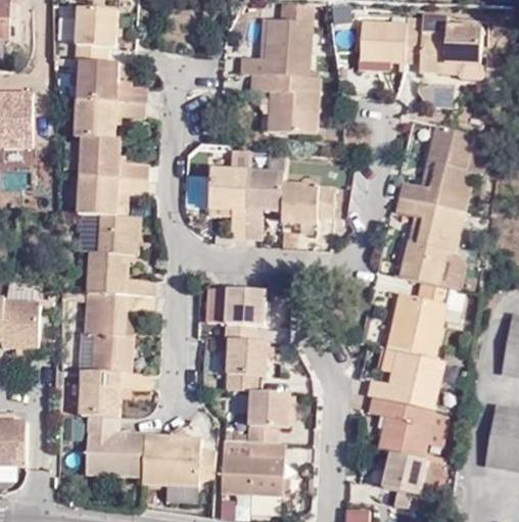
[(276,20),(303,22),(311,22),(312,3),(277,1),(276,20)]
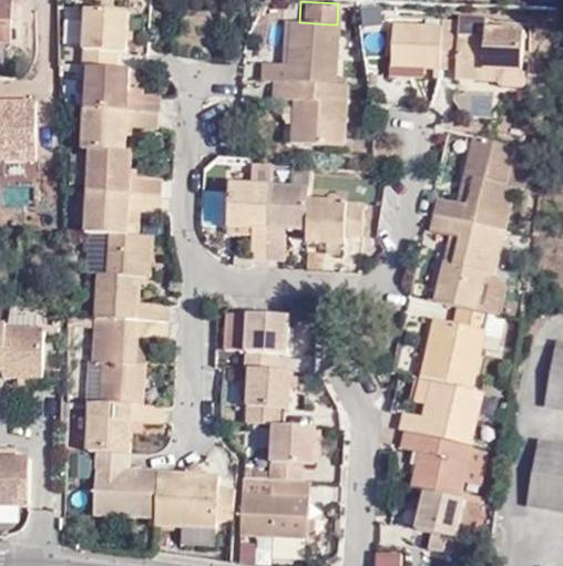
[(52,8),(34,7),(34,63),(53,63),(52,8)]
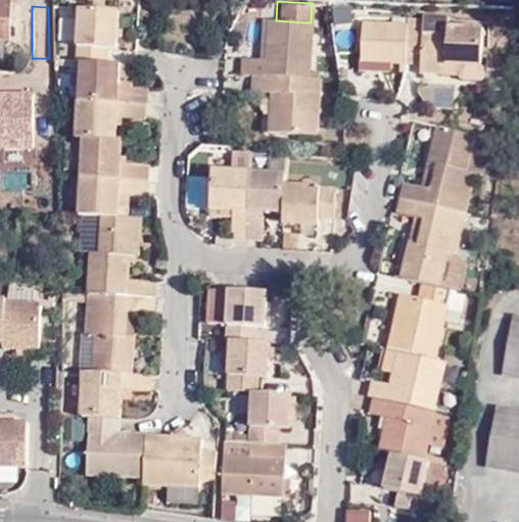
[(77,58),(103,60),(104,45),(112,46),(115,8),(77,6),(75,59),(77,58)]
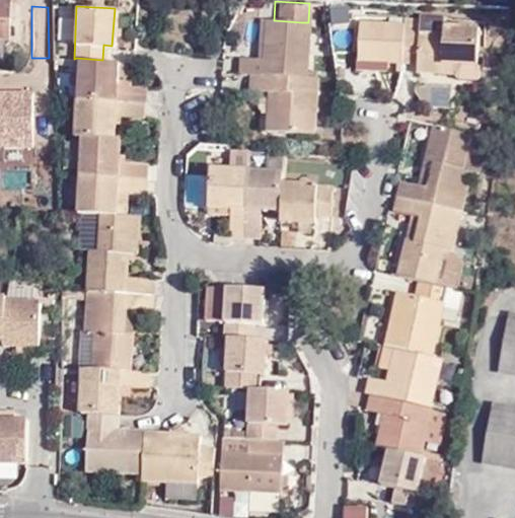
[(258,70),(299,72),(301,22),(258,19),(255,59),(255,70),(258,70)]
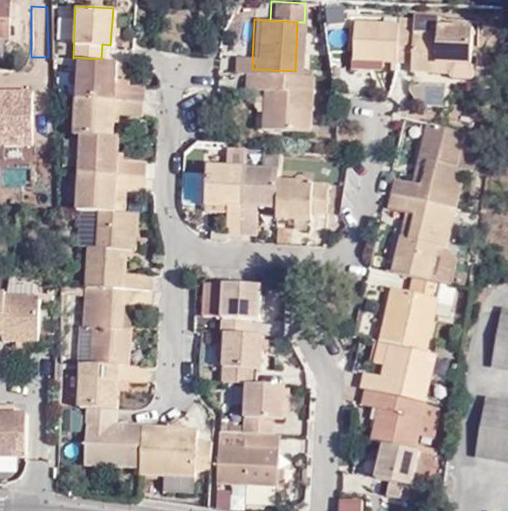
[(388,60),(389,23),(344,21),(344,59),(388,60)]
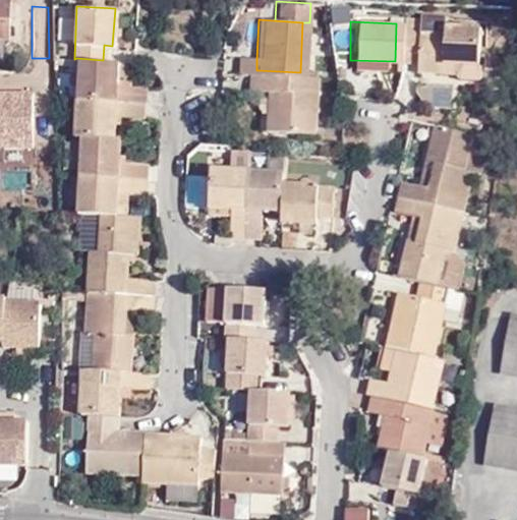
[(411,23),(396,23),(395,61),(410,62),(410,71),(436,72),(436,71),(436,63),(448,62),(468,62),(469,24),(436,24),(436,33),(411,33),(411,23)]
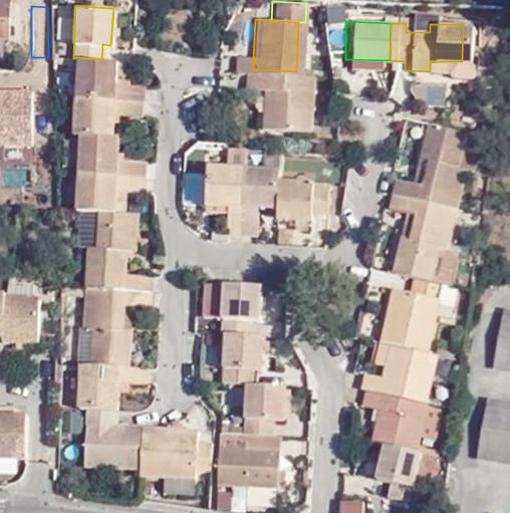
[(141,84),(124,84),(113,83),(113,59),(101,59),(75,57),(74,96),(76,96),(140,98),(141,84)]
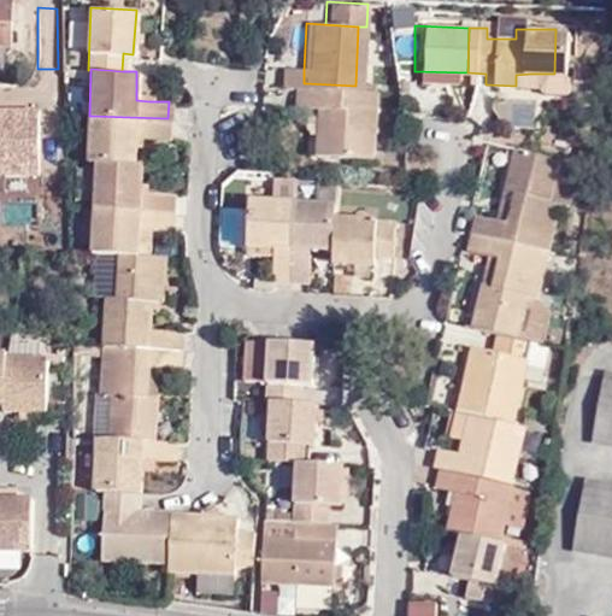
[(278,82),(289,82),(304,83),(304,70),(278,69),(278,82)]
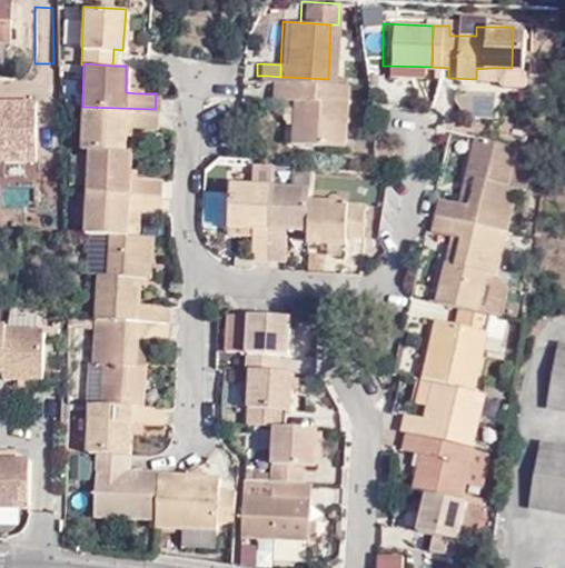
[(126,92),(138,93),(140,67),(126,66),(126,92)]
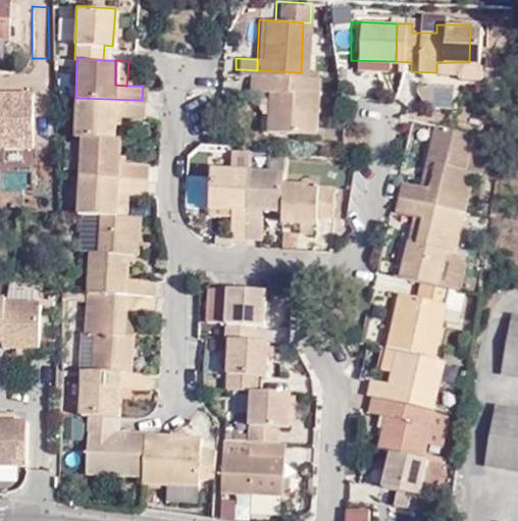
[(450,71),(449,62),(436,63),(436,71),(450,71)]
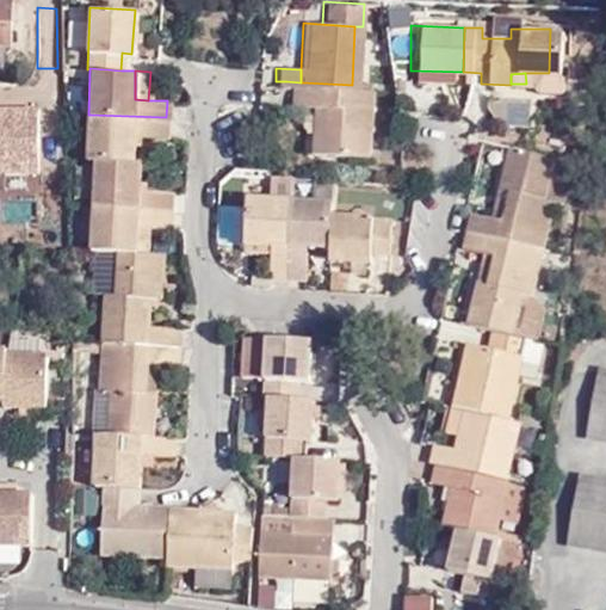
[(347,92),(352,92),(352,85),(303,82),(301,82),(301,90),(347,92)]
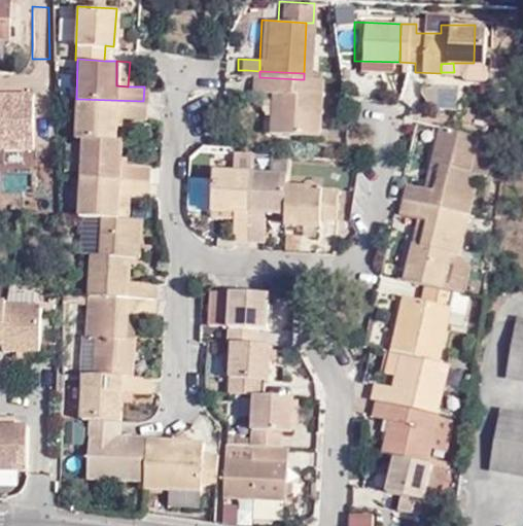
[(249,93),(260,94),(260,93),(278,94),(277,112),(270,112),(269,132),(268,132),(268,133),(314,135),(316,80),(304,79),(300,79),(259,77),(249,76),(249,93)]
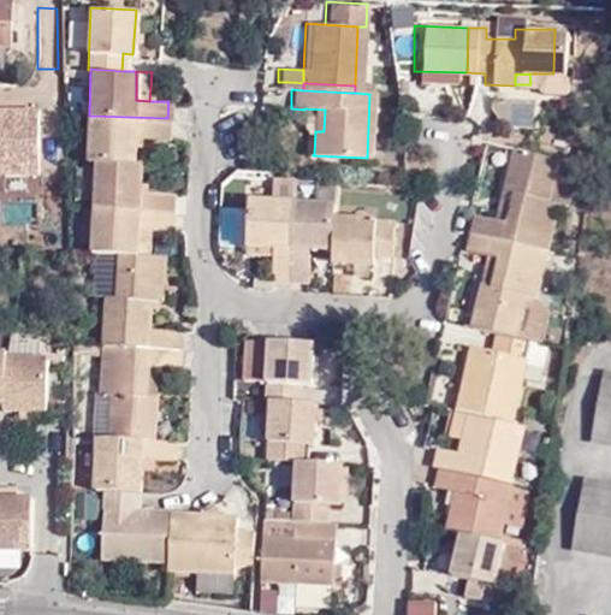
[(0,175),(34,175),(34,102),(0,102),(0,175)]
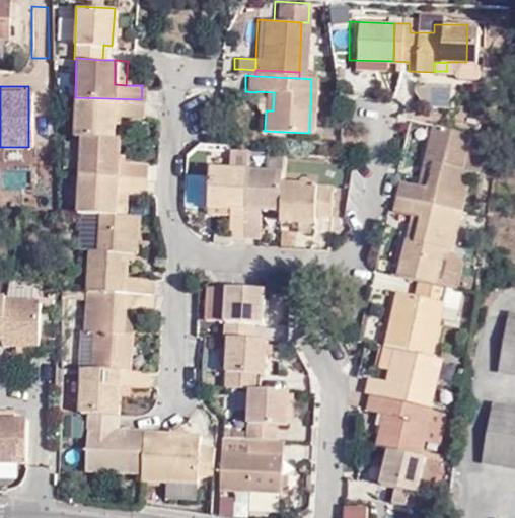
[(266,111),(273,111),(274,92),(256,91),(256,92),(255,129),(264,130),(265,130),(266,111)]
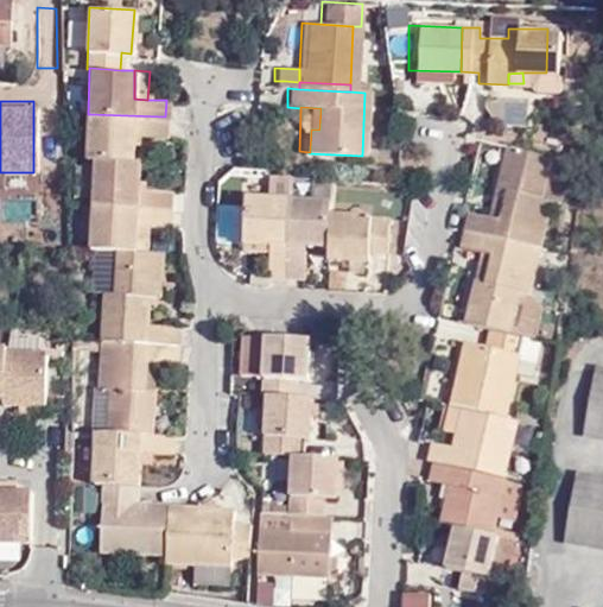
[(90,159),(132,160),(132,136),(165,137),(165,117),(90,114),(88,114),(87,158),(90,159)]
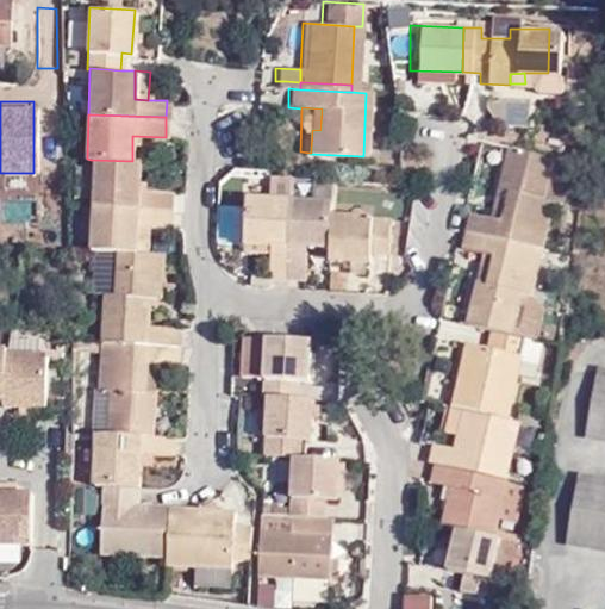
[(463,227),(541,246),(550,199),(540,197),(548,156),(504,147),(496,187),(506,188),(500,218),(490,216),(467,211),(463,227)]
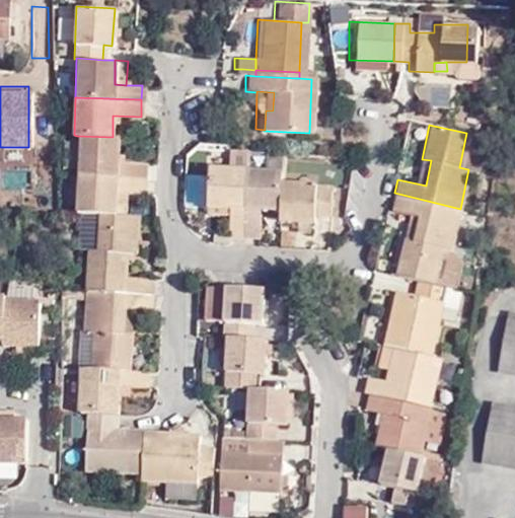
[(473,170),(482,137),(466,133),(459,167),(468,169),(473,170)]
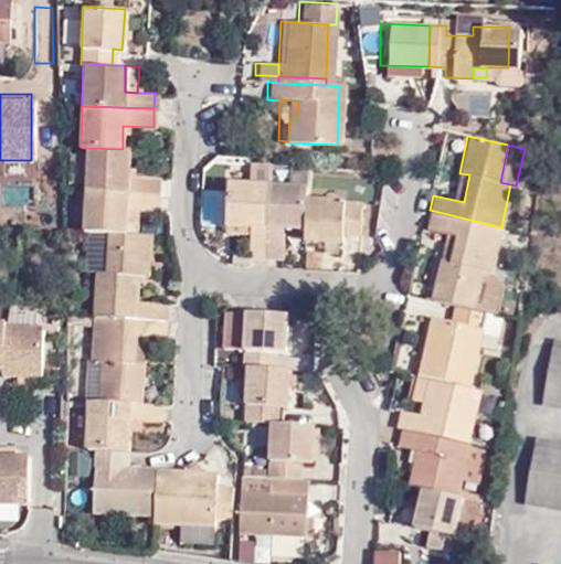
[(84,148),(84,188),(156,190),(156,173),(126,173),(126,149),(123,149),(84,148)]
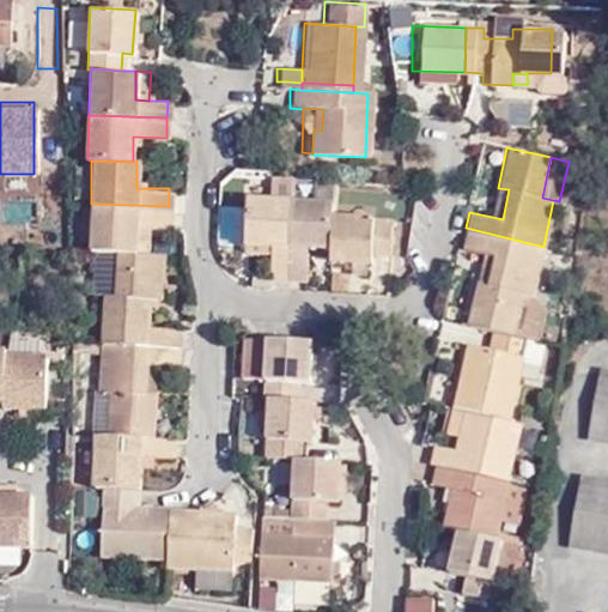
[(290,171),(277,171),(275,179),(256,177),(255,195),(290,198),(290,171)]
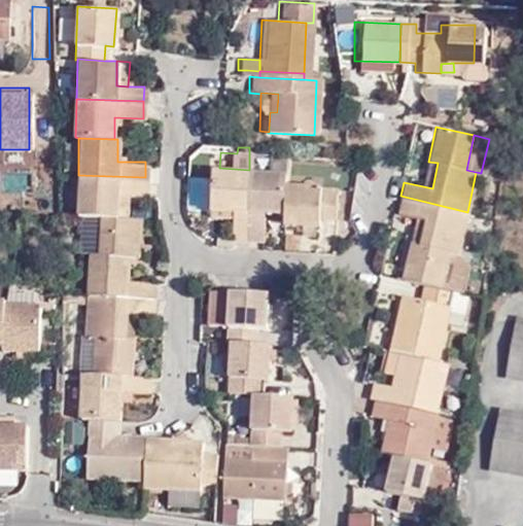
[(283,171),(284,149),(249,147),(249,170),(283,171)]
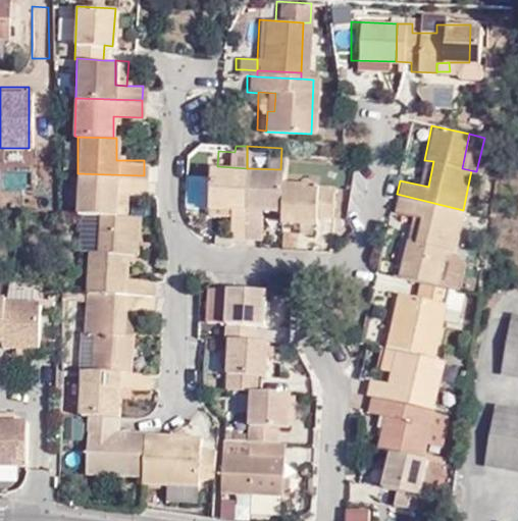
[(424,160),(419,185),(428,187),(433,161),(424,160)]
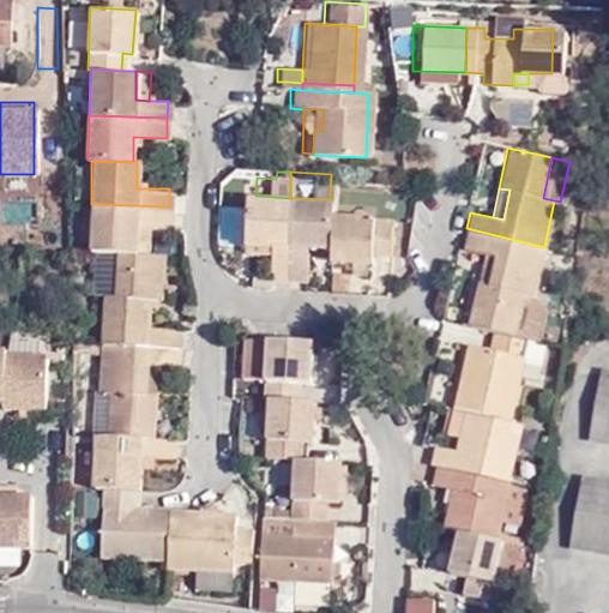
[(290,198),(255,196),(246,196),(243,240),(270,241),(269,251),(267,275),(287,275),(290,198)]
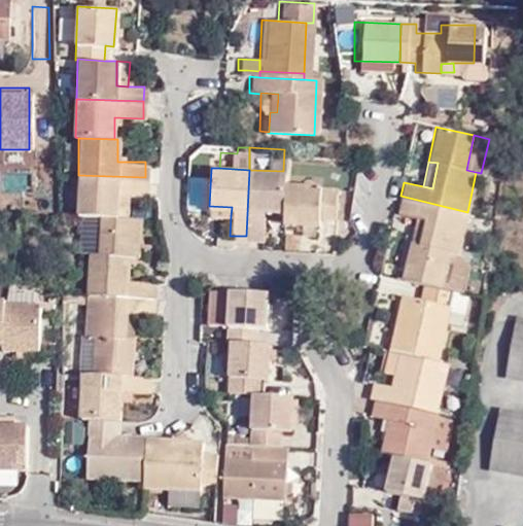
[(249,170),(246,236),(260,237),(262,207),(282,208),(283,181),(283,171),(249,170)]
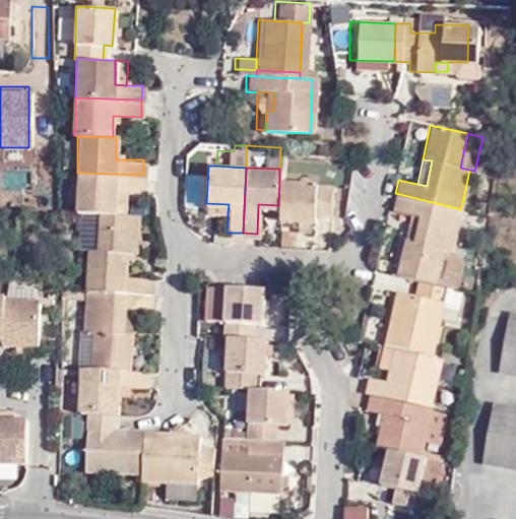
[(67,198),(76,198),(77,173),(68,173),(67,198)]
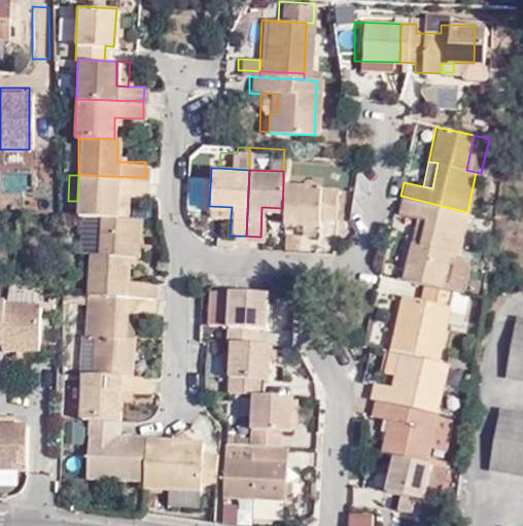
[(77,214),(99,214),(116,215),(116,191),(128,191),(144,193),(145,177),(78,175),(77,201),(77,214)]
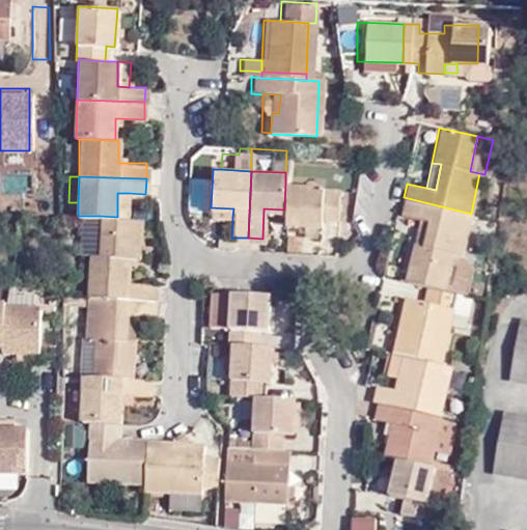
[(284,210),(284,221),(320,222),(320,214),(333,214),(334,185),(285,183),(284,210)]
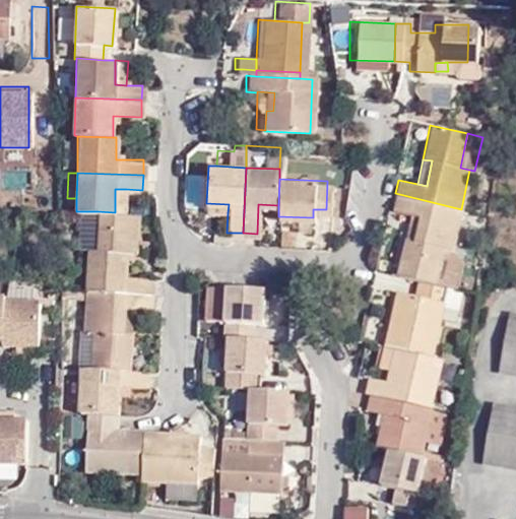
[(115,212),(126,213),(126,189),(115,189),(115,212)]
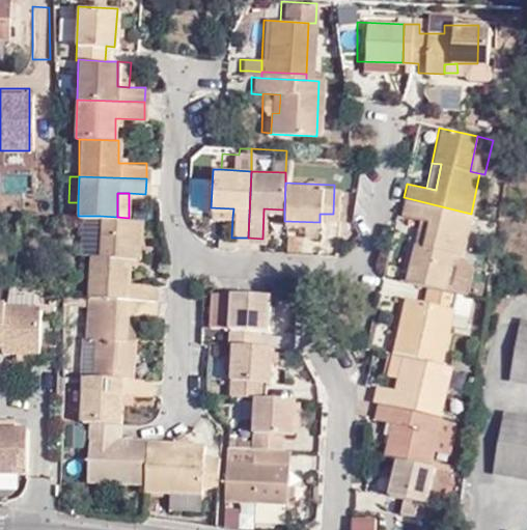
[(462,254),(471,214),(404,197),(399,213),(420,218),(430,220),(423,246),(414,243),(405,280),(426,284),(444,288),(452,253),(462,254)]
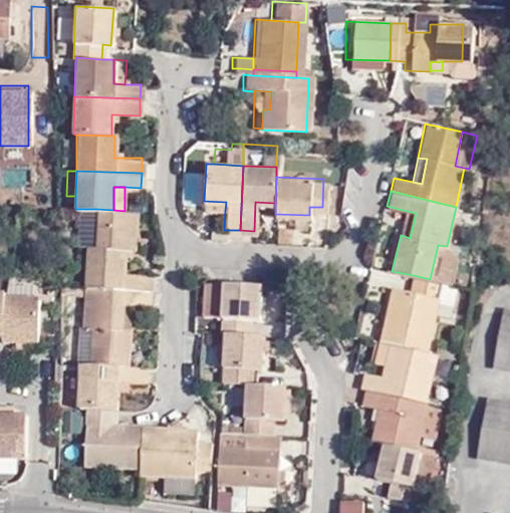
[(6,193),(7,203),(25,203),(25,193),(6,193)]
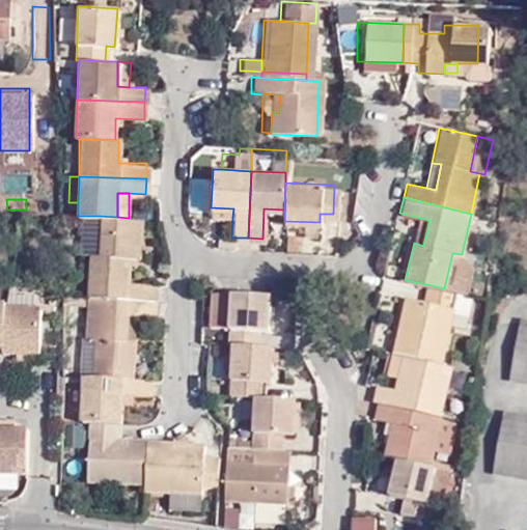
[(233,208),(211,207),(210,216),(232,217),(233,208)]
